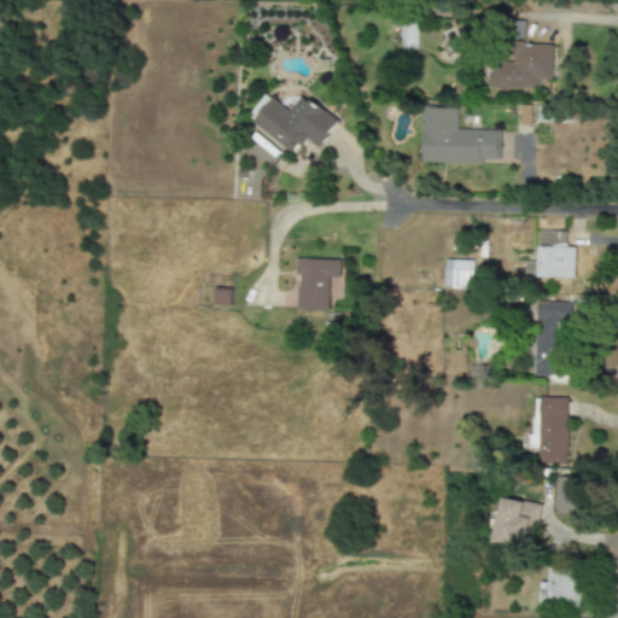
[(400,50),(417,50),(418,23),(401,23),(400,50)]
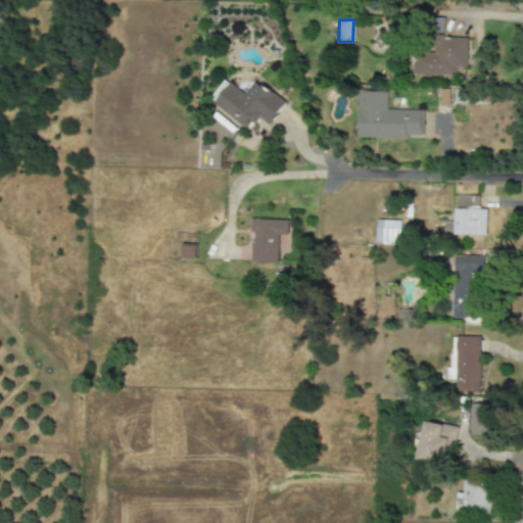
[(467,68),(467,37),(433,37),(433,53),(412,53),(412,76),(456,76),(456,68),(467,68)]
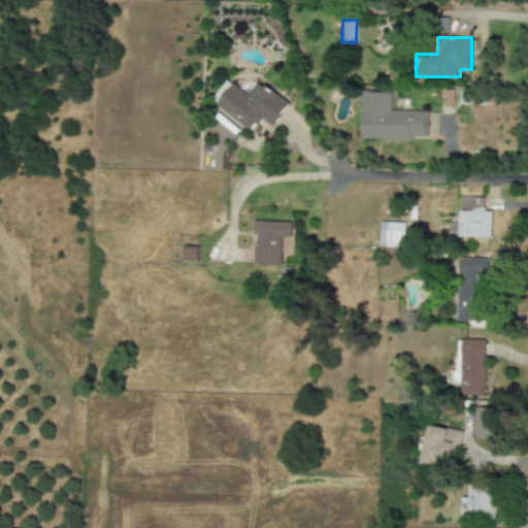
[(251,131),(261,118),(272,126),(289,103),(258,81),(248,95),(227,80),(210,102),(251,131)]
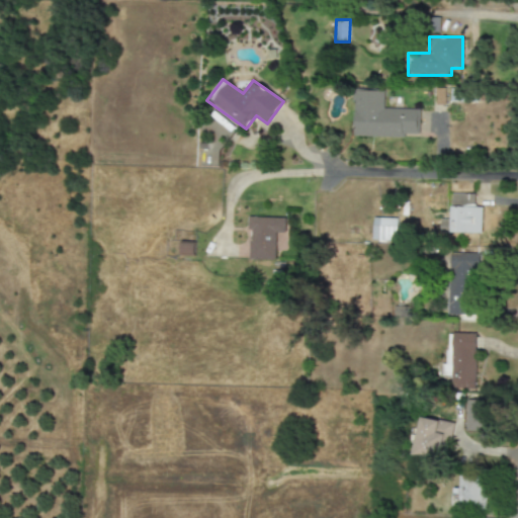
[(383,91),(354,90),(353,136),(417,138),(418,109),(383,108),(383,91)]
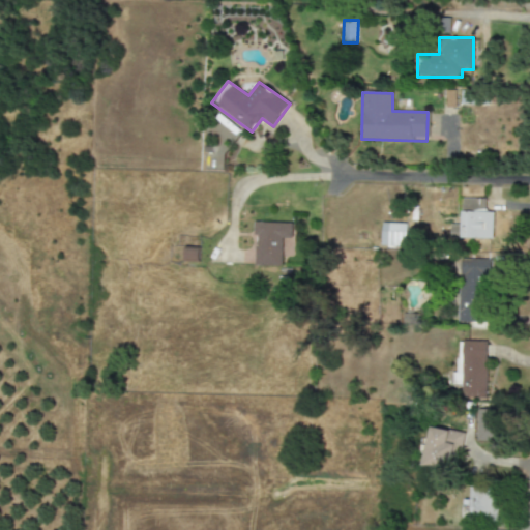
[(488,199),(462,199),(462,225),(451,225),(451,239),(488,239),(488,199)]
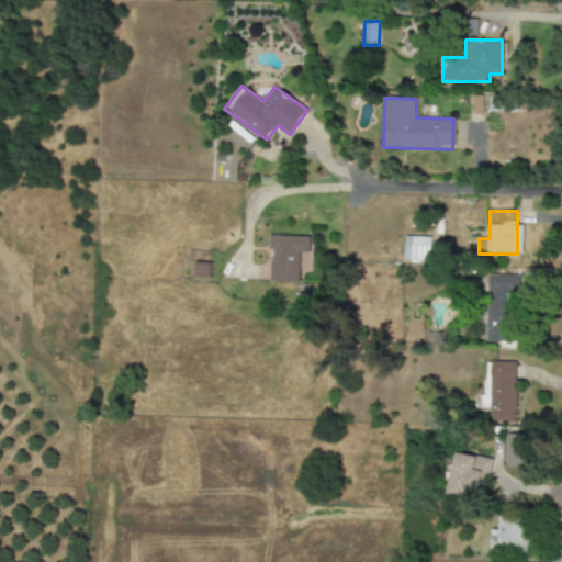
[(271,282),(299,282),(299,254),(308,254),(308,237),(269,236),(269,249),(271,249),(271,282)]
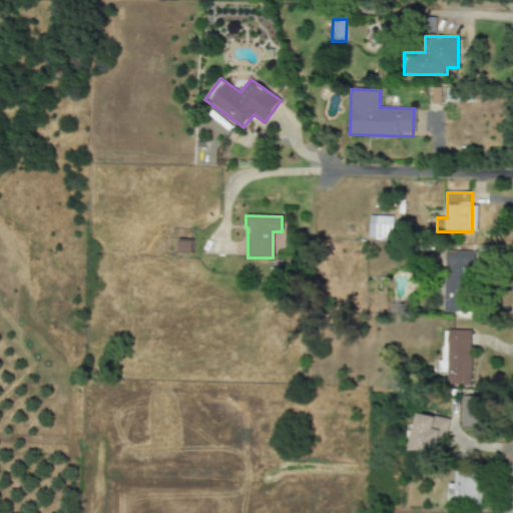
[(394,216),(370,215),(369,237),(393,238),(394,216)]
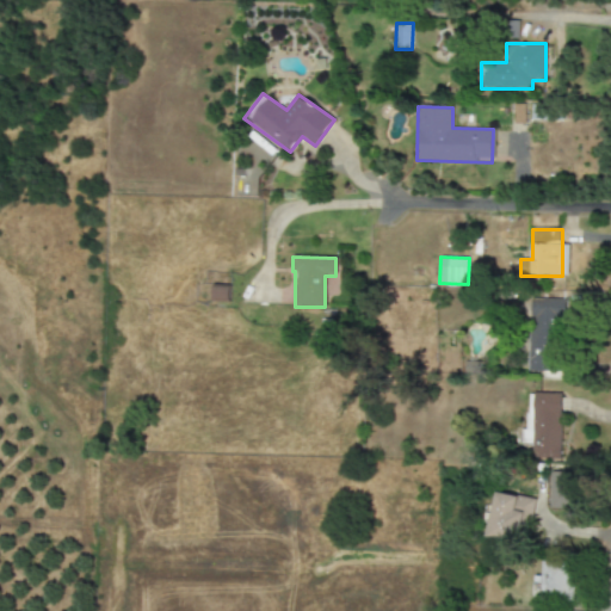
[(213,302),(229,302),(230,285),(214,285),(213,302)]
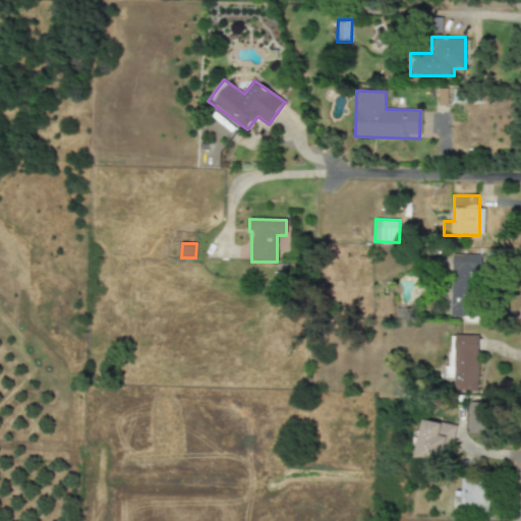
[(481,255),(453,255),(451,316),(479,317),(480,272),(481,272),(481,255)]
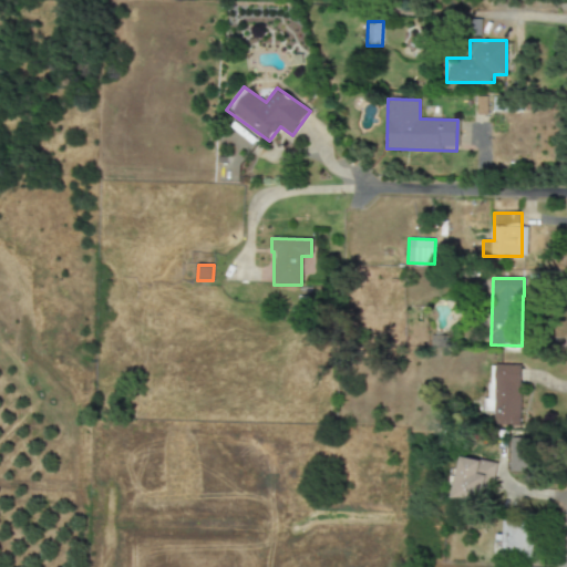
[(521,366),(495,364),(494,425),(519,426),(521,366)]
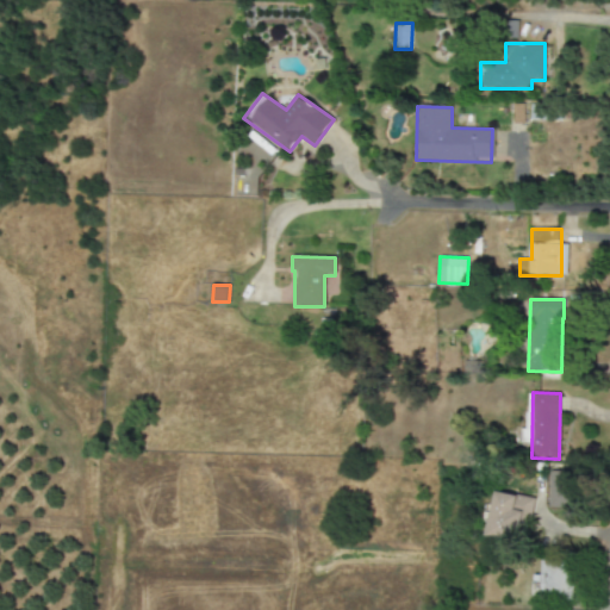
[(548,508),(573,508),(574,472),(549,472),(548,508)]
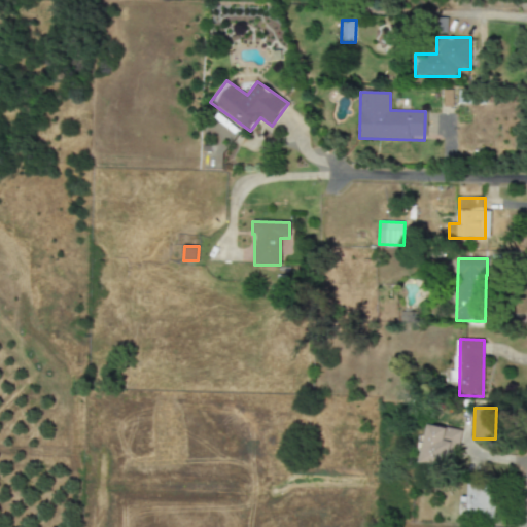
[(419,463),(447,468),(450,450),(457,451),(461,431),(426,425),(419,463)]
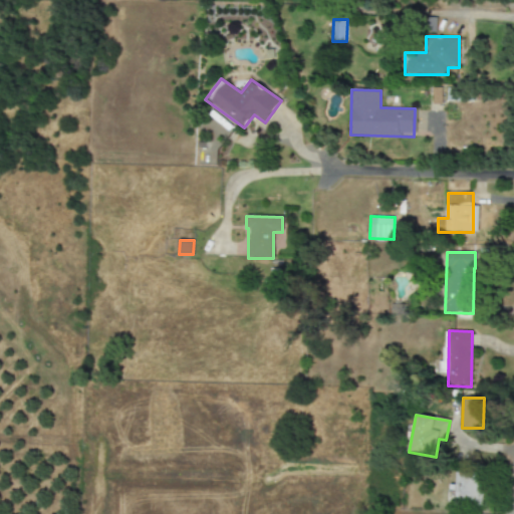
[(454,499),(481,500),(481,477),(455,476),(454,499)]
